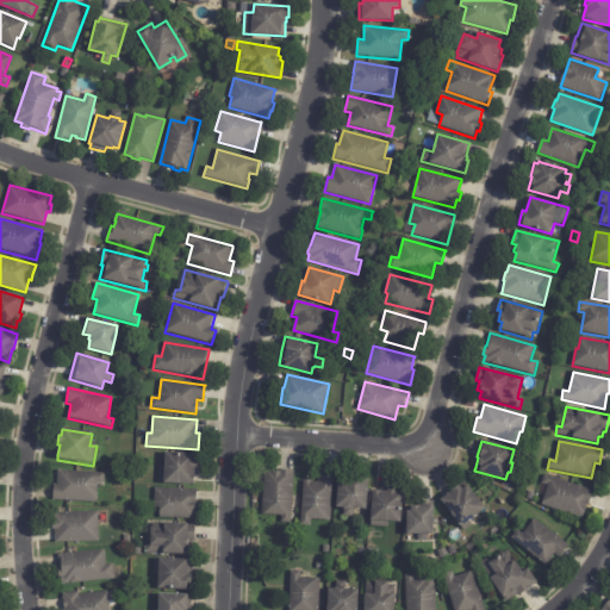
[(198,464),(198,470),(194,470),(194,486),(160,485),(160,466),(165,466),(166,454),(194,454),(194,462),(198,462),(198,464)]
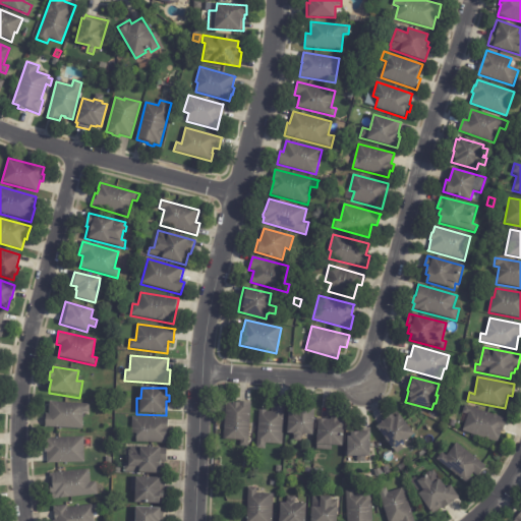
[(89,413),(83,413),(82,430),(45,428),(46,414),(49,414),(50,403),(90,405),(89,413)]
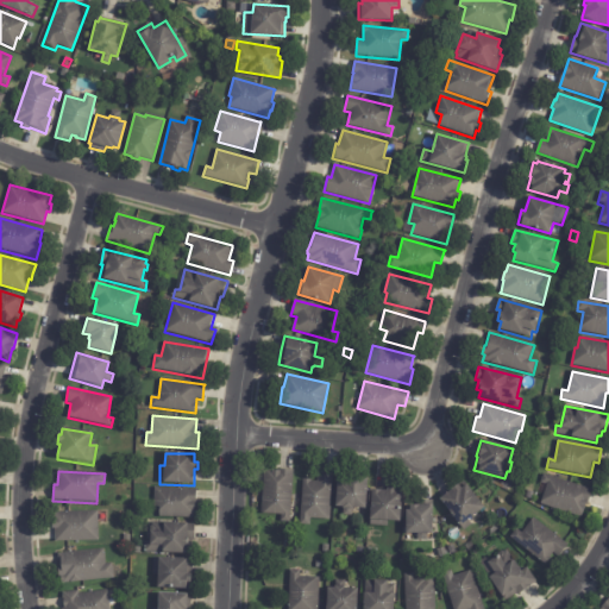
[(281,471),(294,471),(290,522),(281,522),(281,516),(261,515),(264,471),(280,472),(280,471),(281,471)]
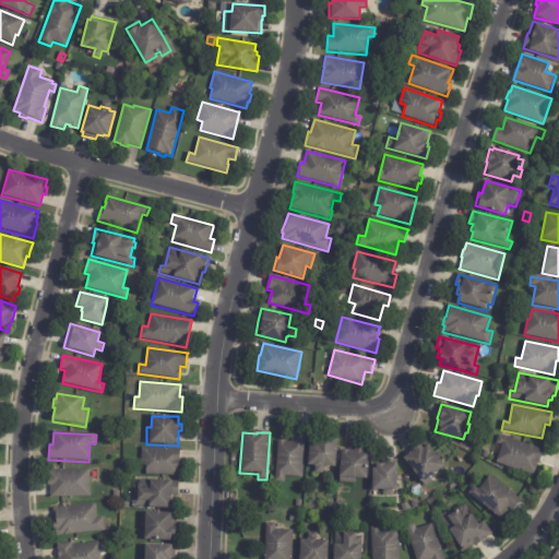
[(544,452),(540,462),(539,462),(534,476),(497,463),(502,445),(497,443),(499,436),(544,451),(544,452)]
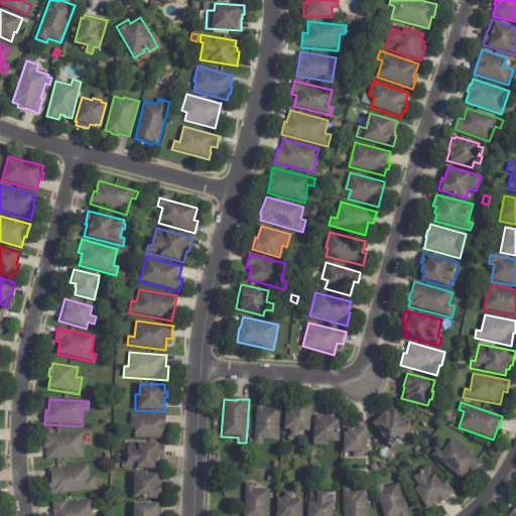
[(271,403),(282,404),(279,441),(263,440),(263,445),(255,445),(257,407),(264,407),(264,408),(269,409),(269,403),(271,403)]
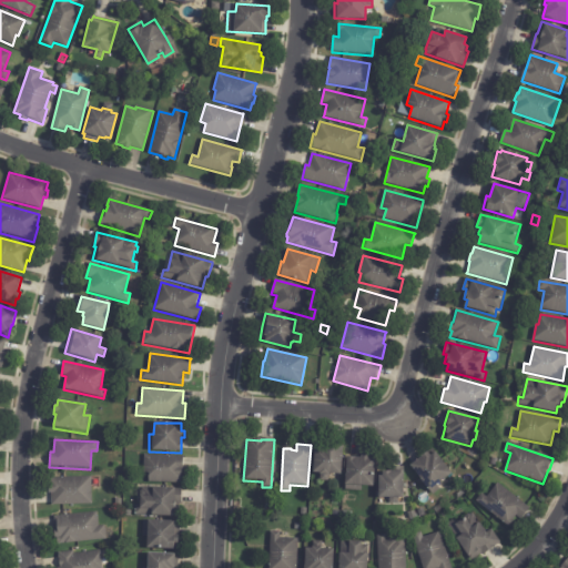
[(331,447),(343,448),(342,476),(330,475),(328,483),(320,482),(321,474),(313,474),(315,449),(320,449),(320,446),(331,447)]
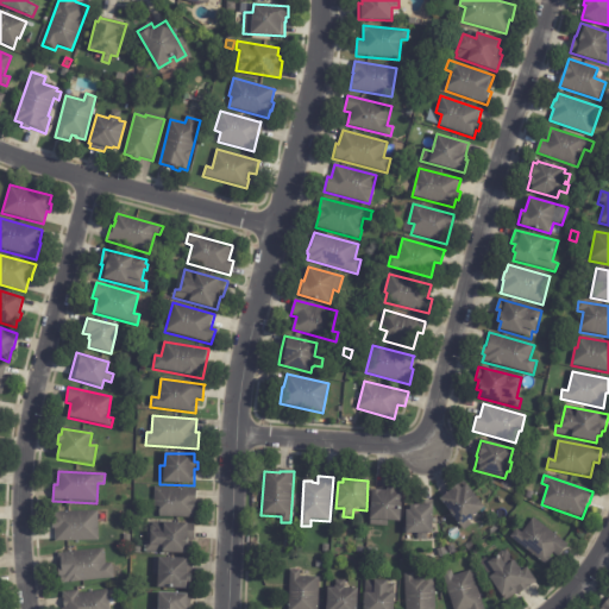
[(468,487),(484,509),(469,521),(471,526),(463,532),(440,501),(453,491),(452,491),(459,485),(463,490),(468,487)]
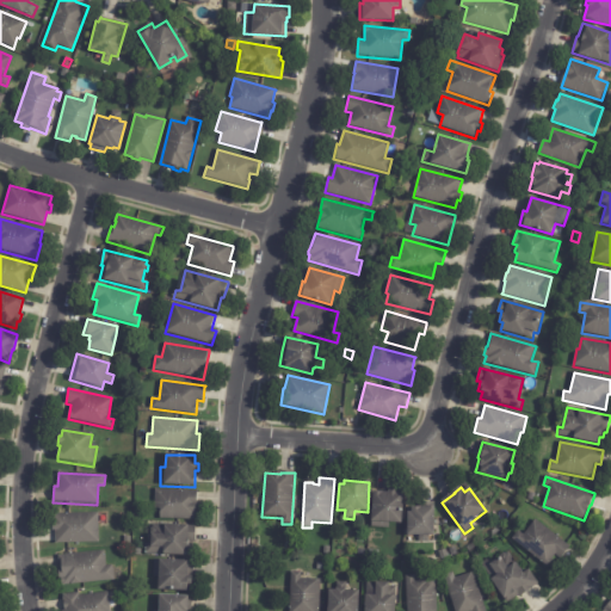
[(197,493),(196,523),(159,520),(160,510),(154,510),(155,489),(197,492),(197,493)]
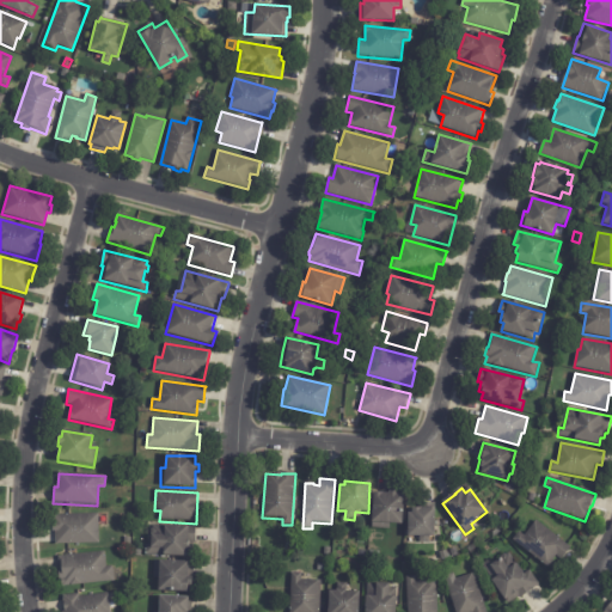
[(392,491),(397,493),(397,495),(404,496),(403,526),(391,525),(391,530),(372,528),(374,494),(390,494),(390,491),(392,491)]
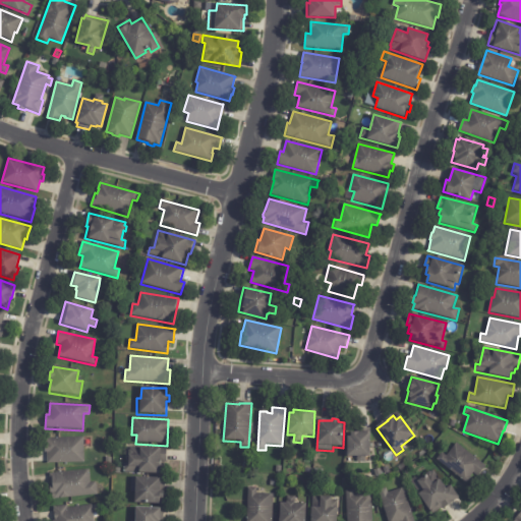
[(370,443),(370,458),(347,457),(348,438),(351,438),(351,432),(370,433),(370,443)]
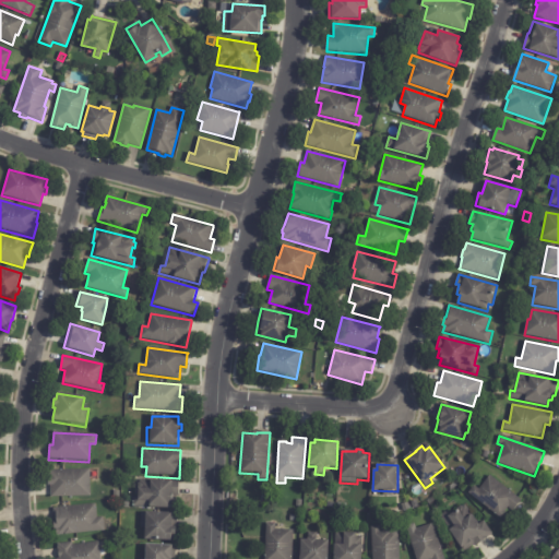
[(90,482),(90,497),(50,498),(50,486),(48,486),(48,478),(48,471),(90,471),(90,482)]
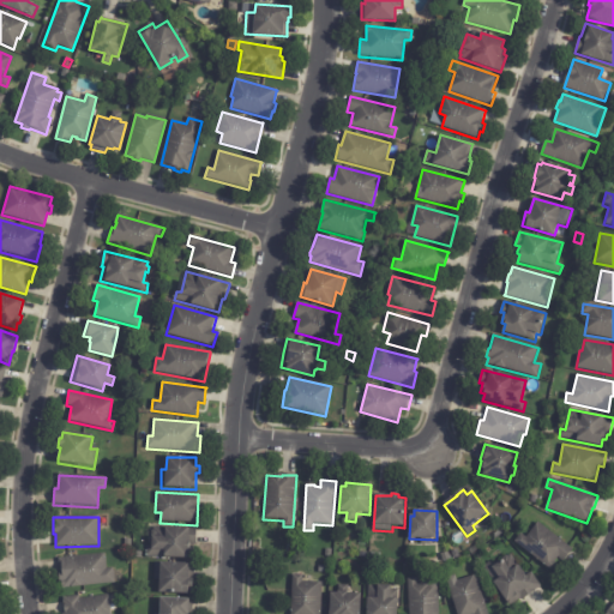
[(572,552),(564,561),(559,559),(551,570),(515,542),(521,534),(527,539),(539,523),(572,551),(572,552)]
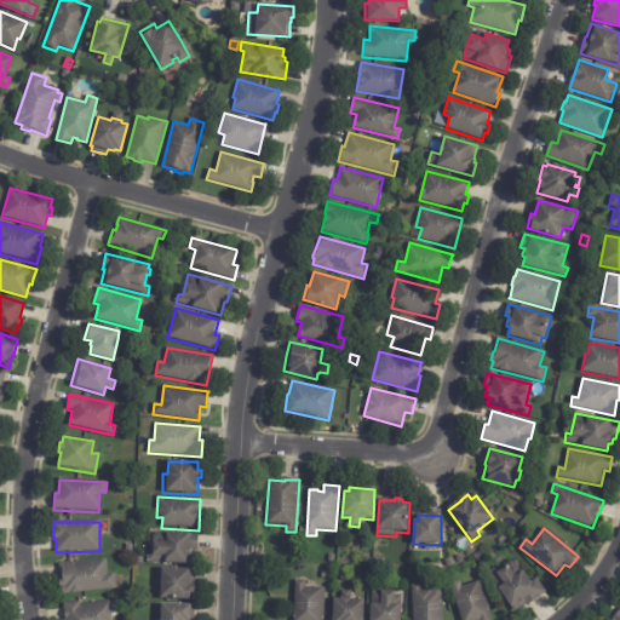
[(155,532),(199,534),(197,551),(195,551),(195,566),(148,563),(149,543),(153,543),(154,532),(155,532)]
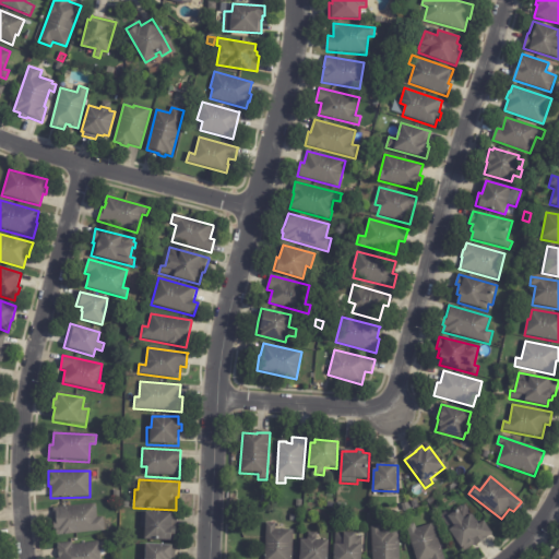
[(407,503),(409,510),(403,512),(401,506),(407,503)]
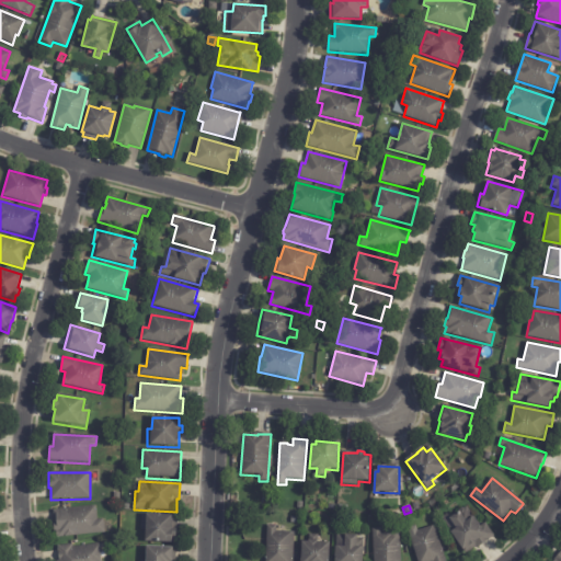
[(494,538),(478,549),(477,547),(466,554),(442,519),(449,514),(450,516),(466,506),(480,527),(485,524),(495,537),(494,538)]
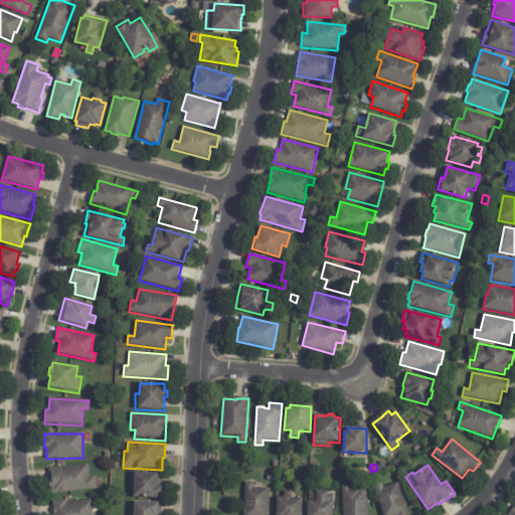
[(49,485),(49,481),(50,481),(49,470),(88,466),(90,478),(95,478),(96,491),(51,495),(50,489),(49,489),(49,485)]
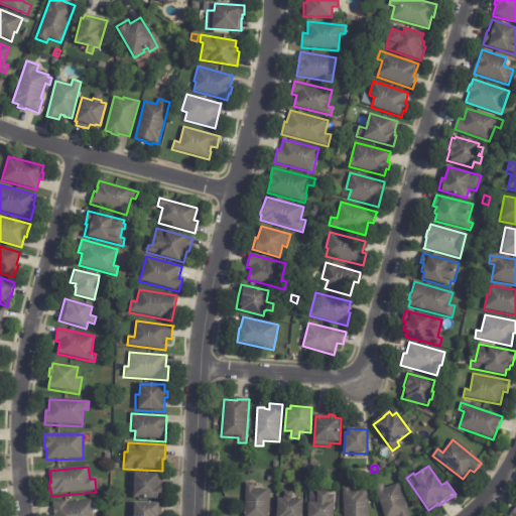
[(163,477),(162,501),(133,500),(133,488),(129,488),(130,473),(163,475),(163,477)]
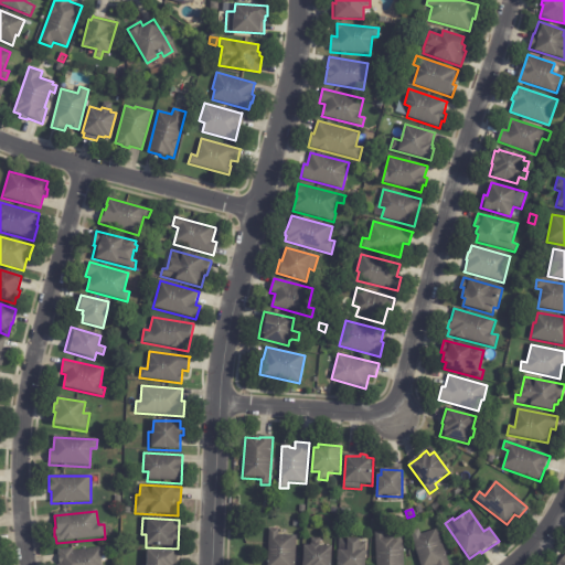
[(295,561),(295,564),(268,564),(269,530),(279,530),(278,536),(296,536),(295,561)]
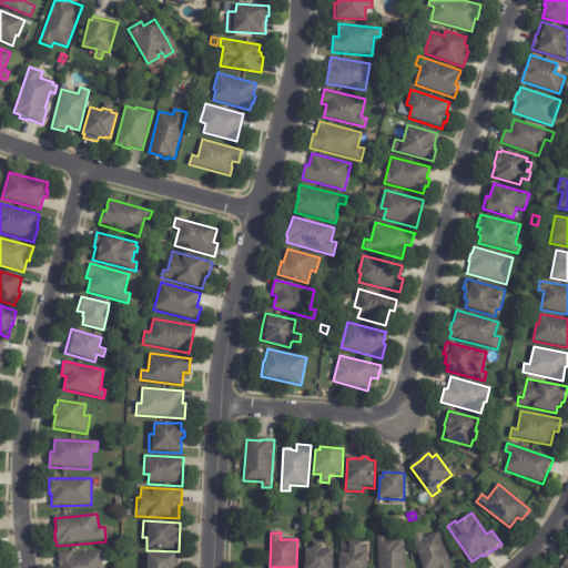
[(423,567),(413,536),(422,534),(423,538),(440,533),(452,567),(423,567)]
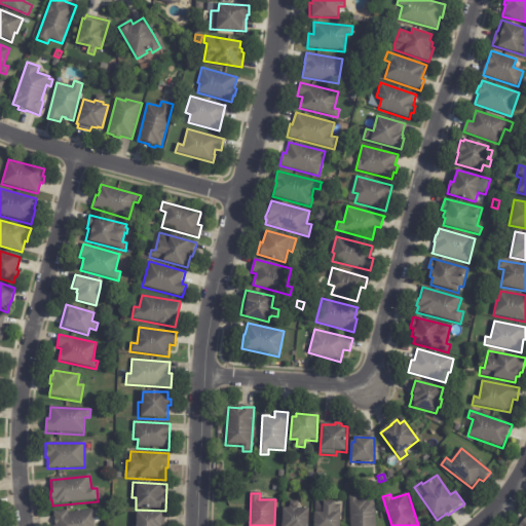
[(350,525),(349,496),(358,495),(358,501),(367,501),(367,500),(373,499),(373,501),(375,501),(376,525),(350,525)]
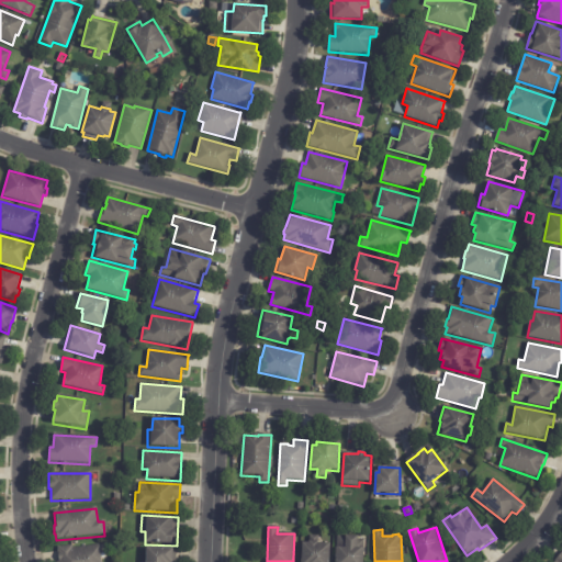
[(338,536),(359,537),(359,549),(364,549),(363,561),(335,561),(337,536),(338,536)]
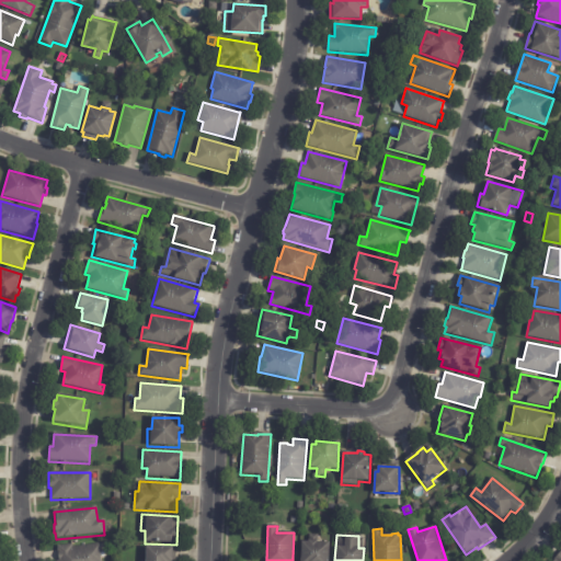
[(330,545),(328,560),(301,560),(302,542),(308,544),(309,541),(318,542),(318,544),(330,545)]
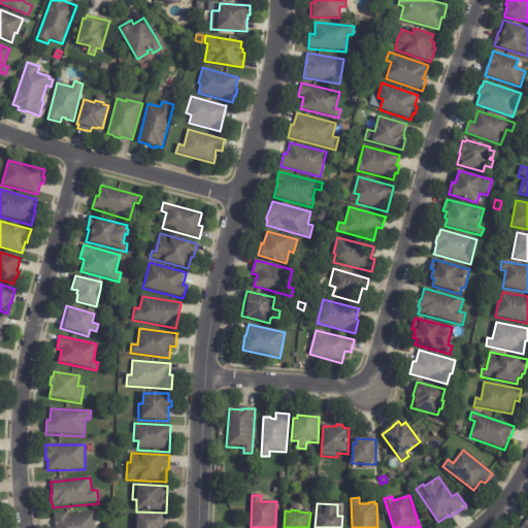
[(95,526),(95,527),(54,527),(53,515),(67,513),(68,517),(93,513),(95,526)]
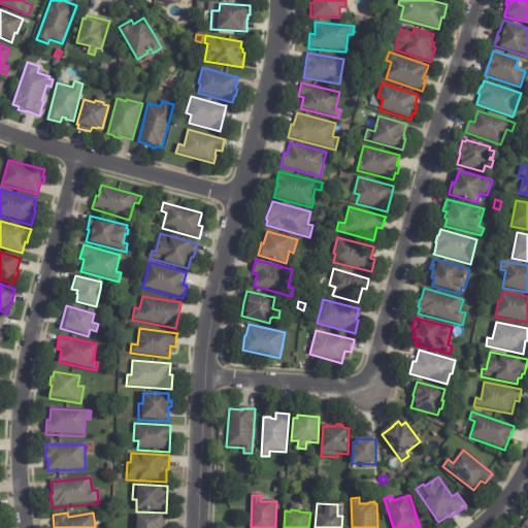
[(162,518),(162,524),(166,524),(166,527),(137,527),(137,516),(163,517),(162,518)]
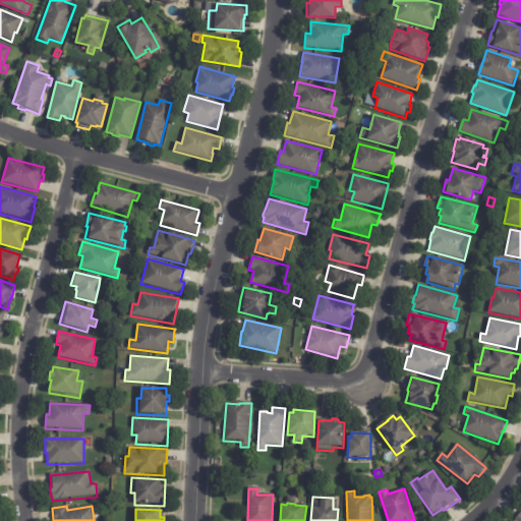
[(520,520),(520,512),(512,520),(520,520)]
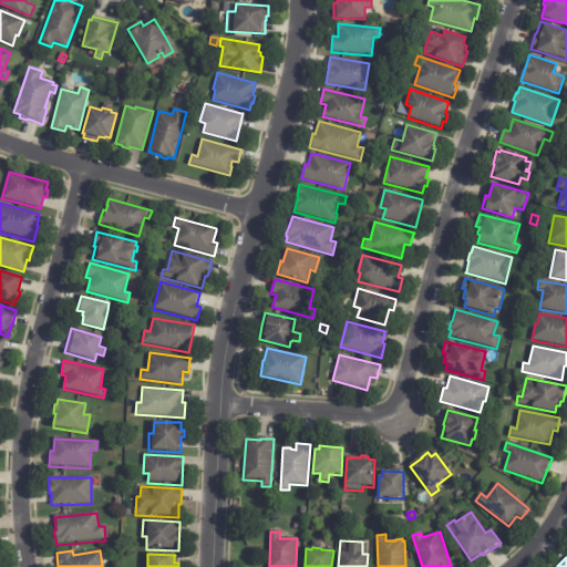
All buildings are outlined.
